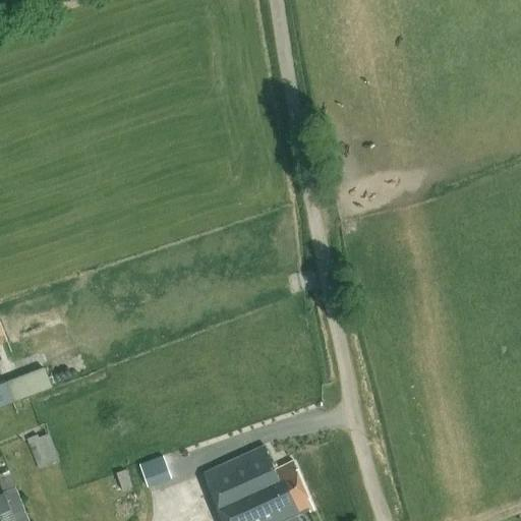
[(0,409),(15,403),(16,404),(36,397),(53,390),(45,369),(8,383),(0,386),(0,409)]
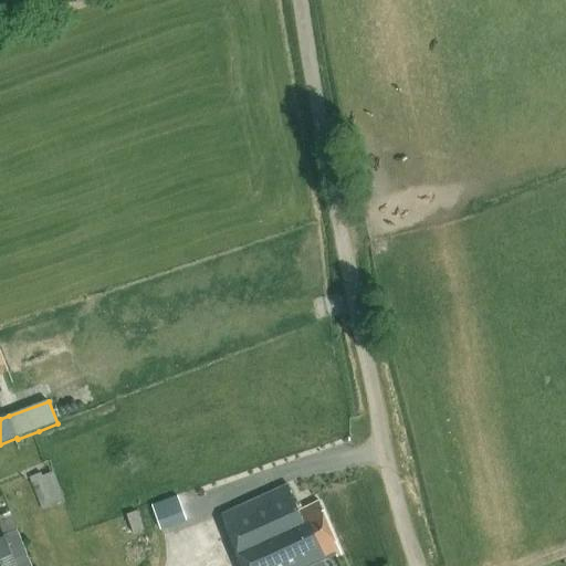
[(44,478),(42,473),(30,479),(43,512),(67,503),(55,473),(44,478)]
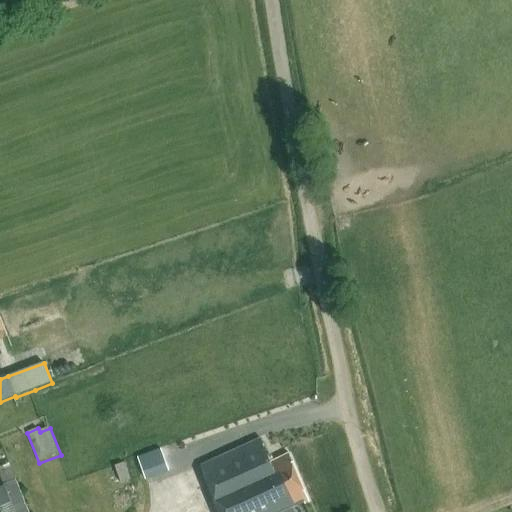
[(271,464),(261,441),(199,468),(218,511),(286,511),(309,502),(289,457),(271,464)]
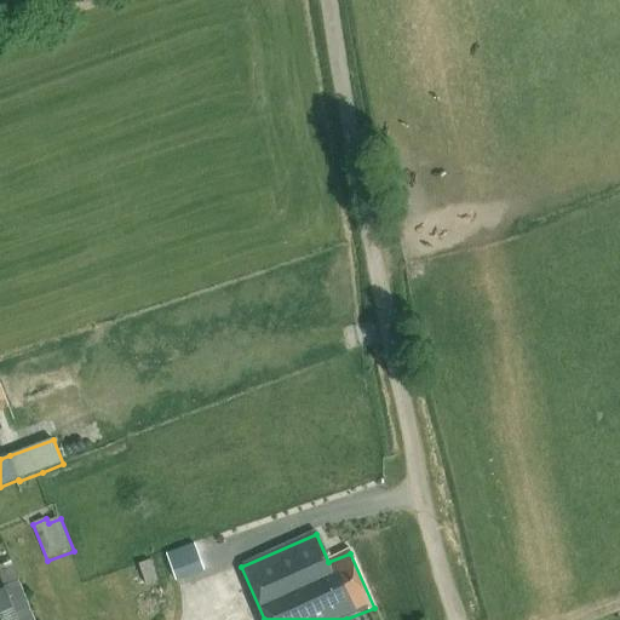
[(150,561),(139,564),(147,585),(158,580),(150,561)]
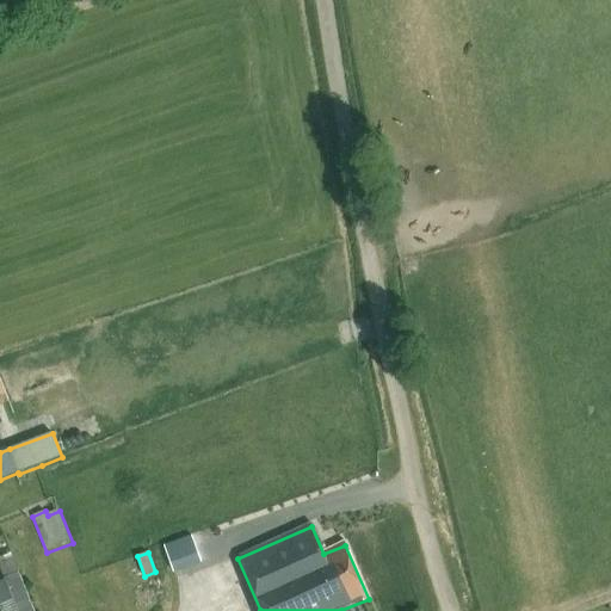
[(13,559),(0,563),(0,567),(5,578),(18,573),(13,559)]
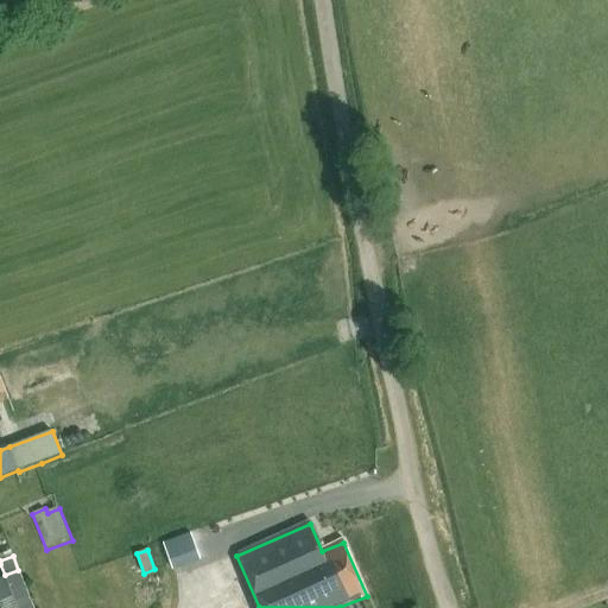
[(5,575),(0,576),(0,607),(33,607),(18,570),(5,575)]
